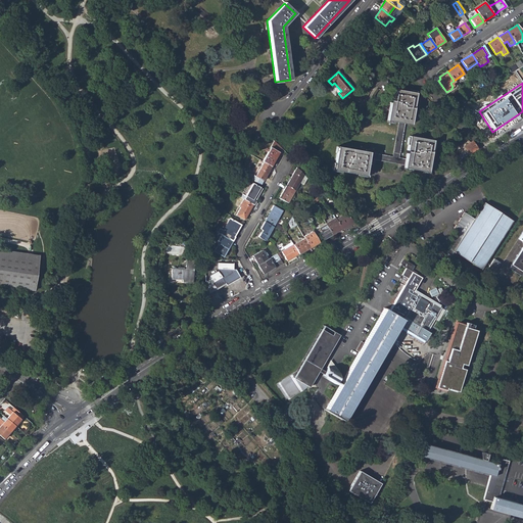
[(386,121),(398,123),(405,124),(410,125),(416,93),(392,89),(386,121)]
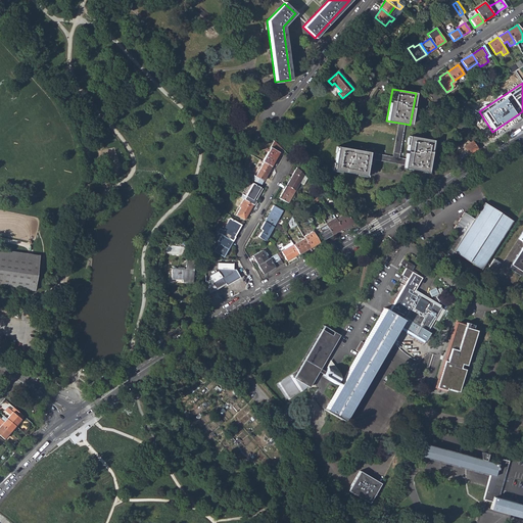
[(459,102),(462,106),(468,102),(465,98),(459,102)]
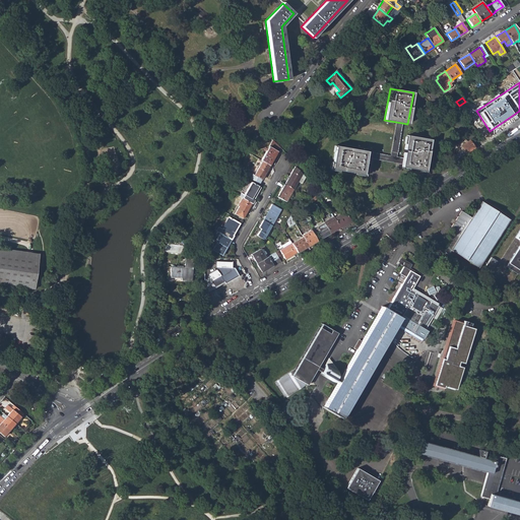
[(390,155),(396,156),(402,123),(396,122),(390,155)]
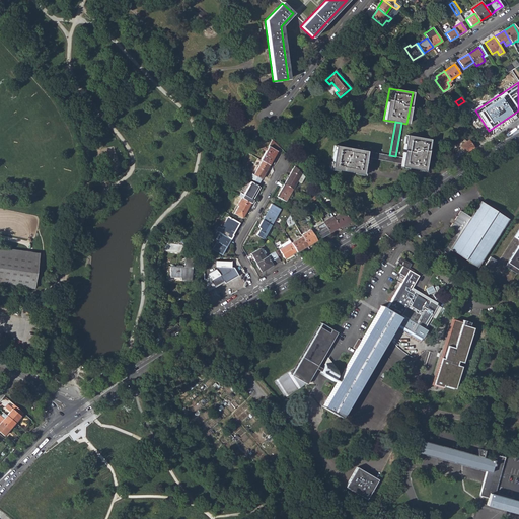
[(405,135),(401,157),(400,164),(400,166),(424,170),(429,139),(405,135)]
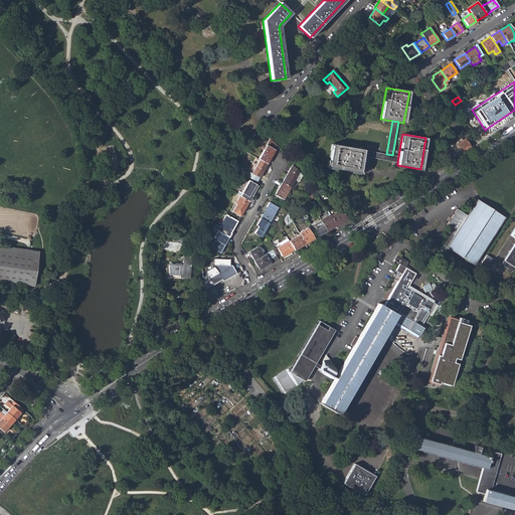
[(267,145),(259,159),(260,160),(267,164),(275,150),(277,147),(270,139),(267,145)]
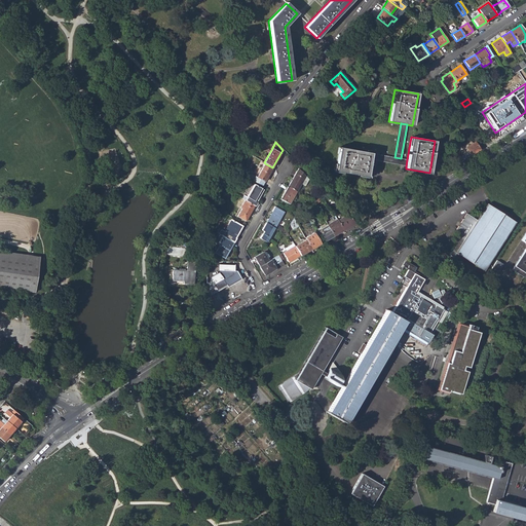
[(475,142),(466,147),(472,154),(479,150),(479,147),(475,142)]
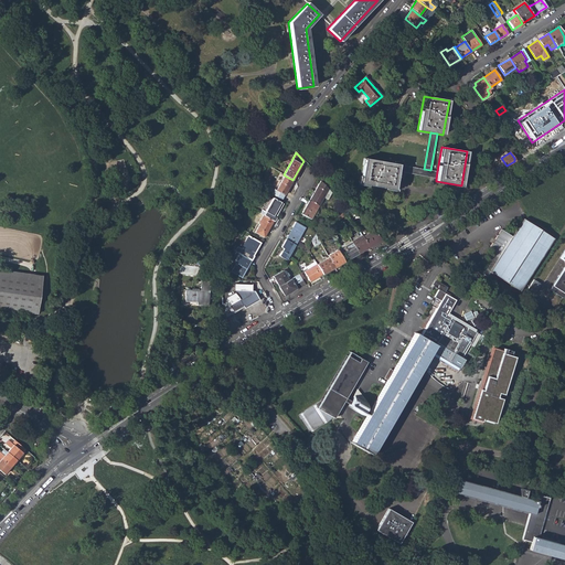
[(394,190),(397,171),(398,164),(364,158),(359,183),(394,190)]
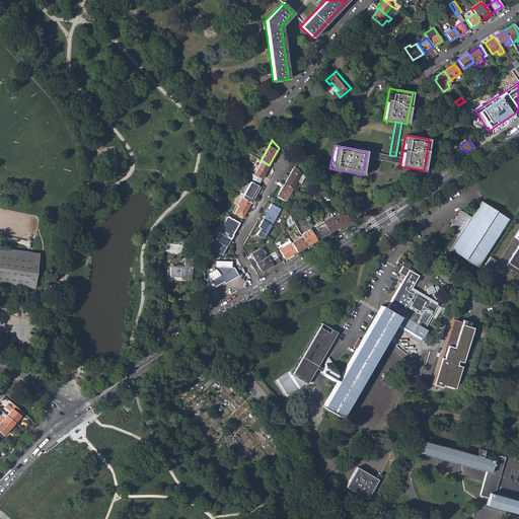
[(454,156),(456,158),(464,153),(462,150),(454,156)]
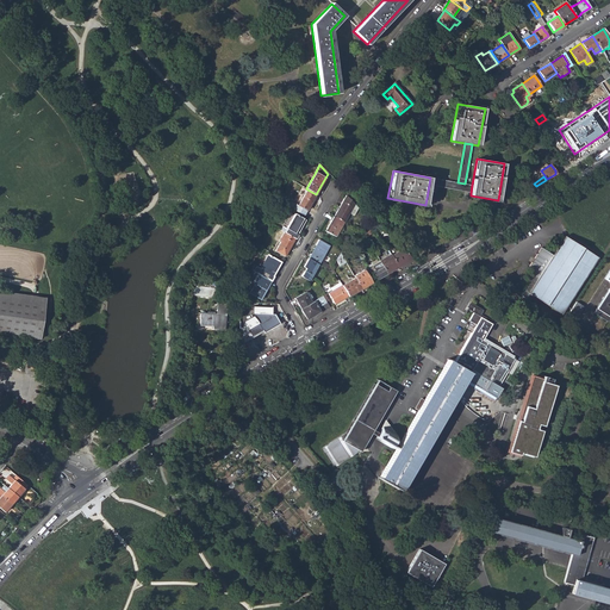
[(429,185),(471,193),(472,185),(465,184),(458,182),(430,178),(429,185)]
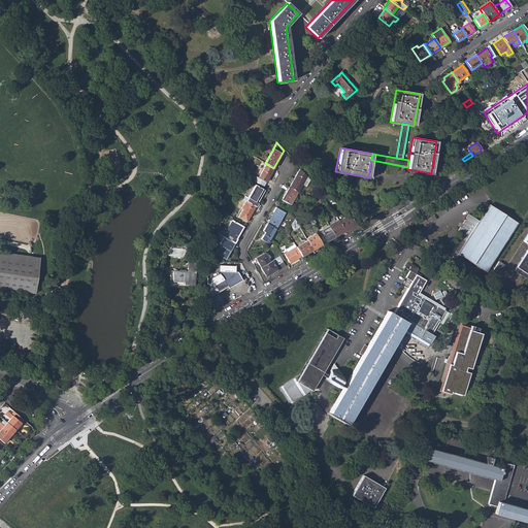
[(265,183),(273,168),(266,164),(258,178),(265,183)]
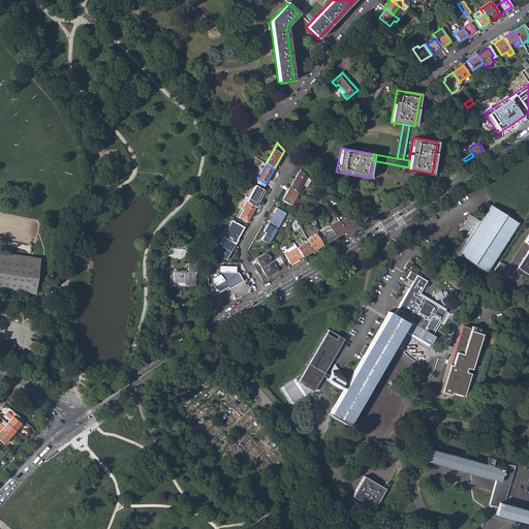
[(300,169),(289,188),(298,192),(302,185),(306,187),(310,180),(300,169)]
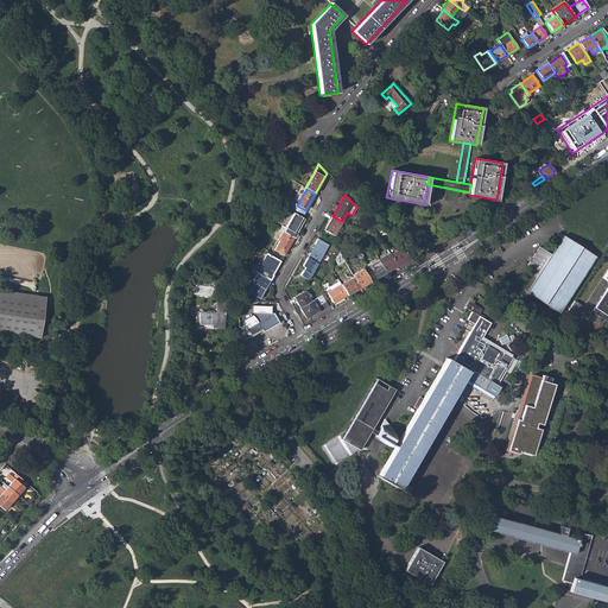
[(279,229),(295,238),(305,219),(293,213),(285,227),(282,226),(279,229)]
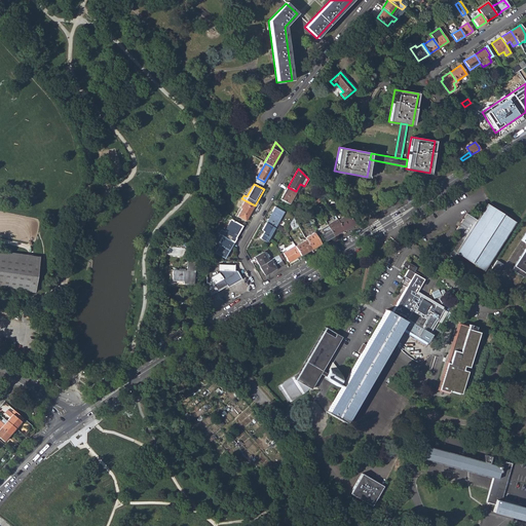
[(289,203),(296,191),(288,187),(280,199),(289,203)]
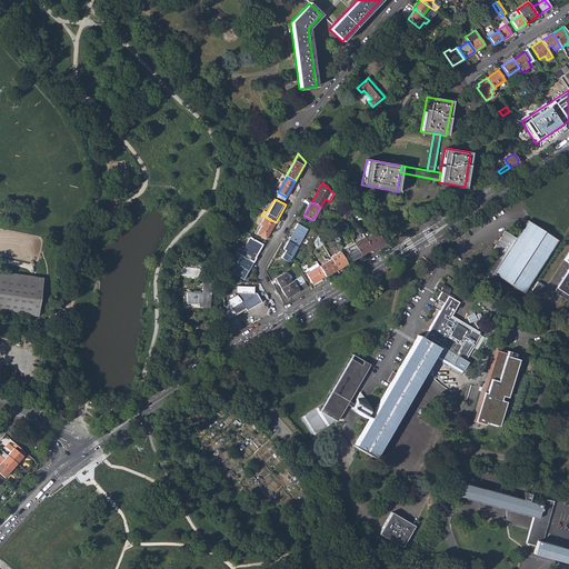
[(339,222),(347,216),(343,212),(338,217),(336,219),(339,222)]
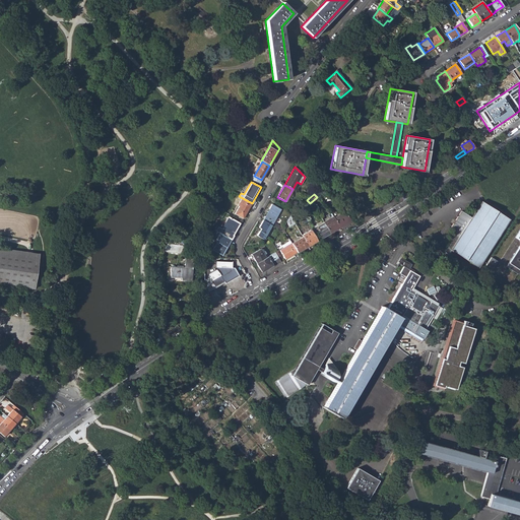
[(243,218),(252,203),(242,198),(238,206),(239,206),(235,214),(243,218)]
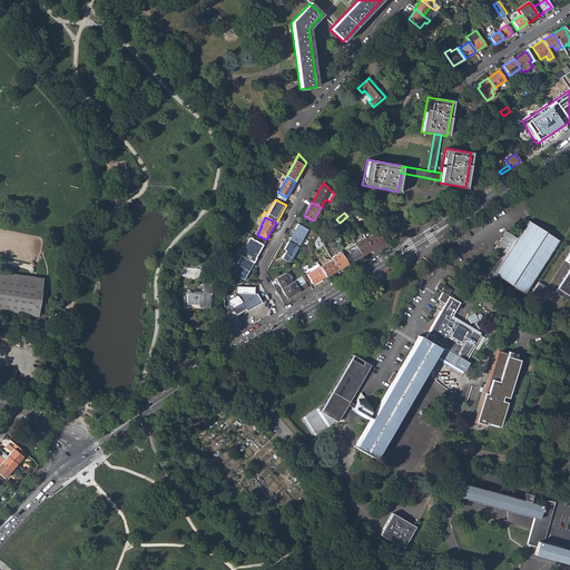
[(494,273),(524,291),(557,239),(528,222),(518,238),(505,231),(494,249),(500,253),(485,274),(491,277),(492,276),(493,277),(494,275),(493,274),(494,273)]
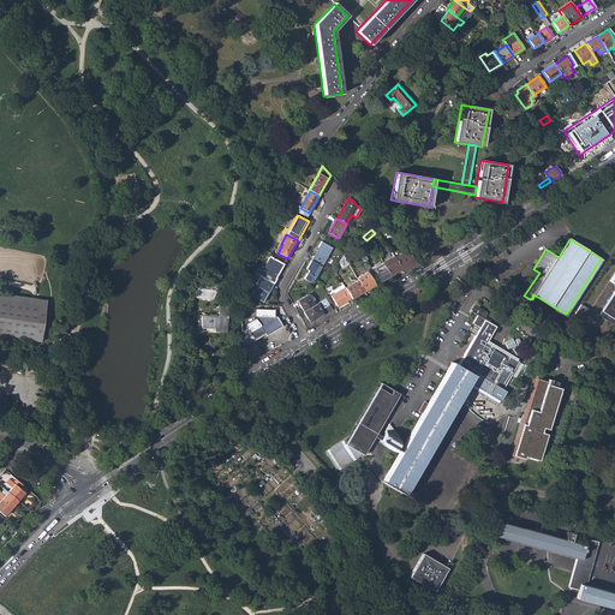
[(321,242),(310,261),(321,267),(323,262),(332,248),(321,242)]
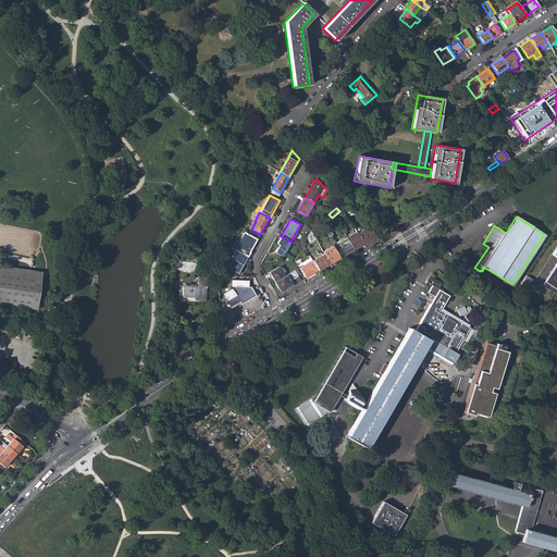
[(367,226),(357,233),(363,244),(376,236),(367,226)]
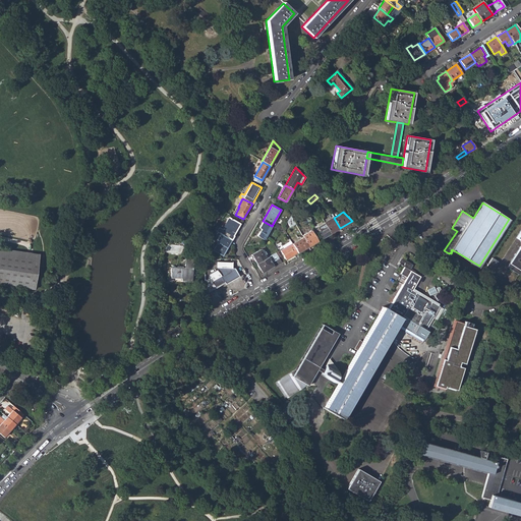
[(289,227),(295,224),(290,216),(286,222),(289,227)]
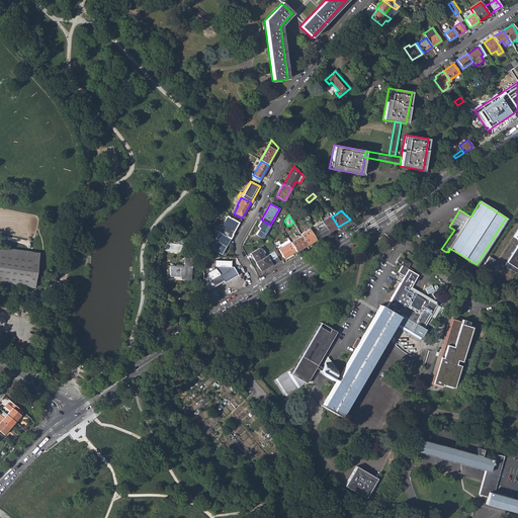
[(331,216),(322,221),(323,223),(328,233),(338,227),(332,217),(331,216)]
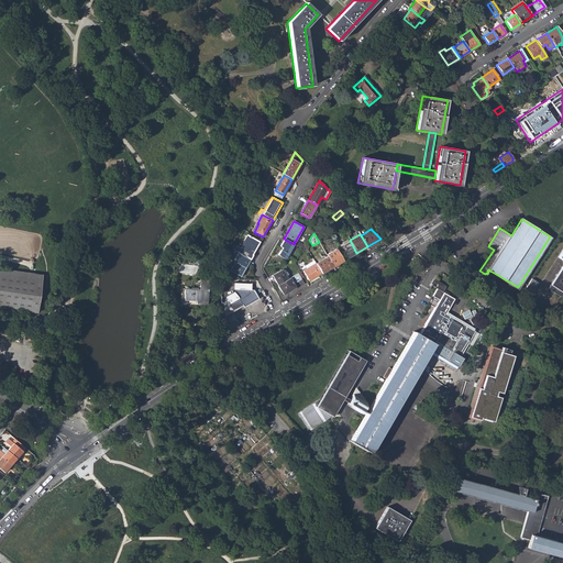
[(236,246),(234,251),(238,253),(250,260),(252,255),(258,242),(246,235),(240,249),(236,246)]
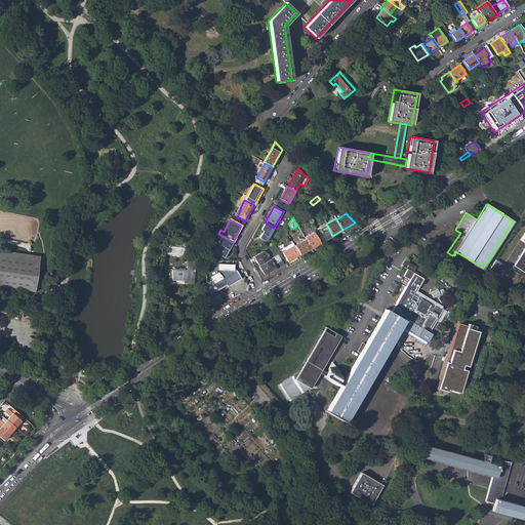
[(266,241),(274,228),(265,223),(260,230),(264,231),(259,238),(266,241)]
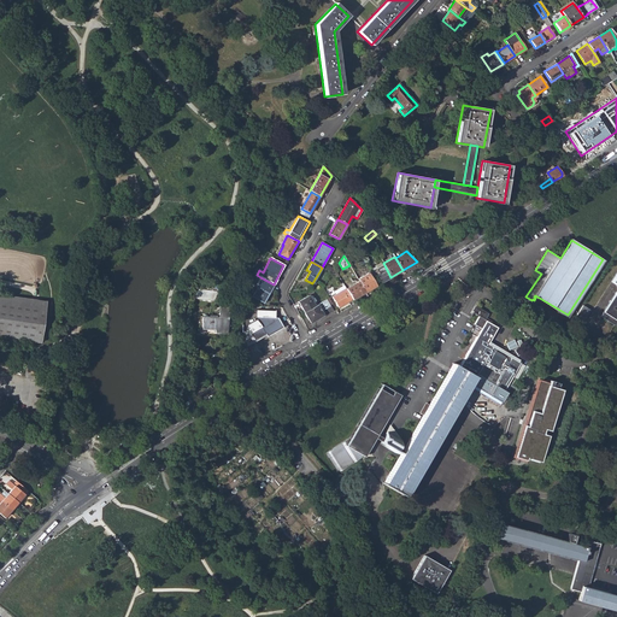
[(322,268),(331,272),(333,272),(334,269),(324,263),(322,268)]
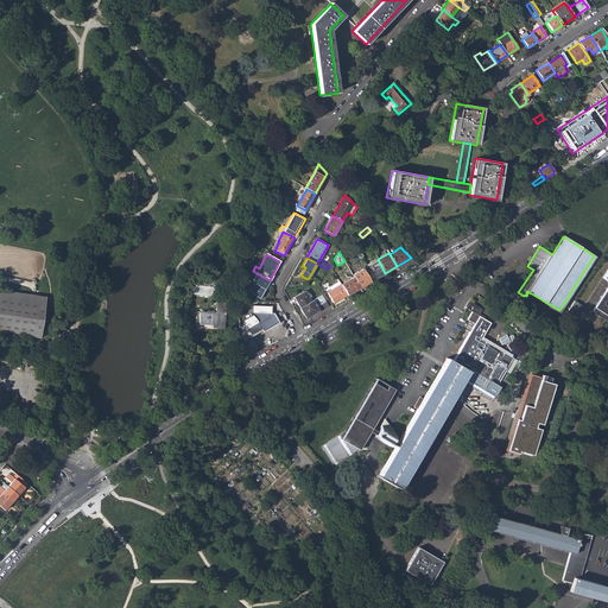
[(375,278),(385,273),(379,261),(368,267),(375,278)]
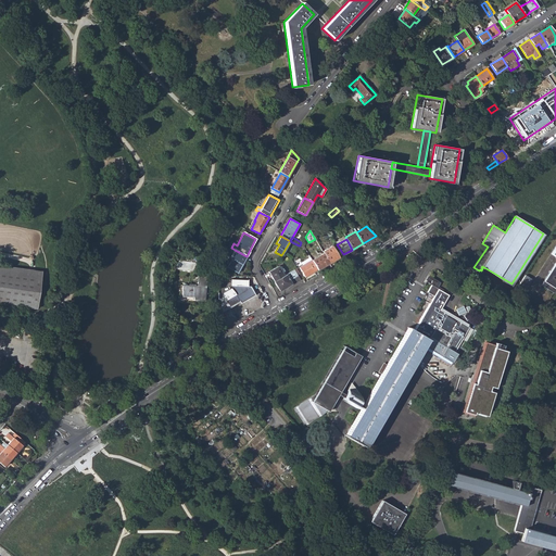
[(555,261),(542,283),(555,292),(555,290),(555,244),(551,253),(555,255),(555,261)]
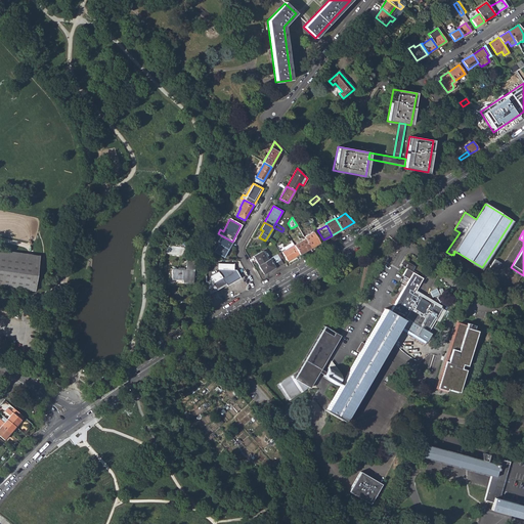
[(312,231),(304,236),(310,248),(319,243),(312,231)]
